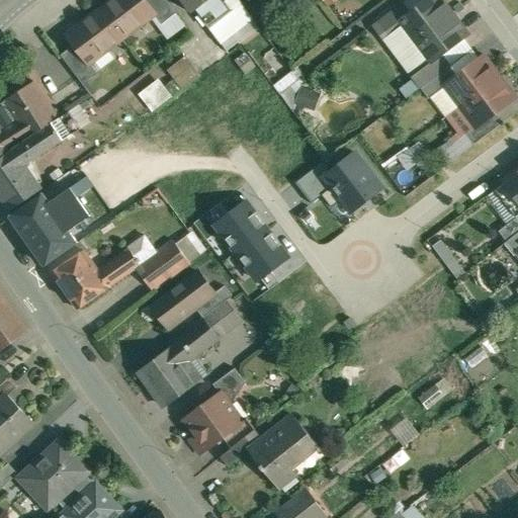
[(114,0),(102,10),(122,37),(155,13),(156,13),(146,0),(114,0)]
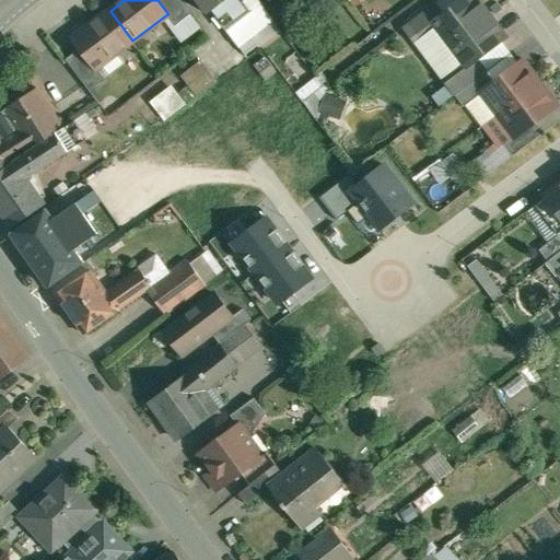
[(191,14),(181,0),(158,0),(168,14),(167,14),(176,25),(191,14)]
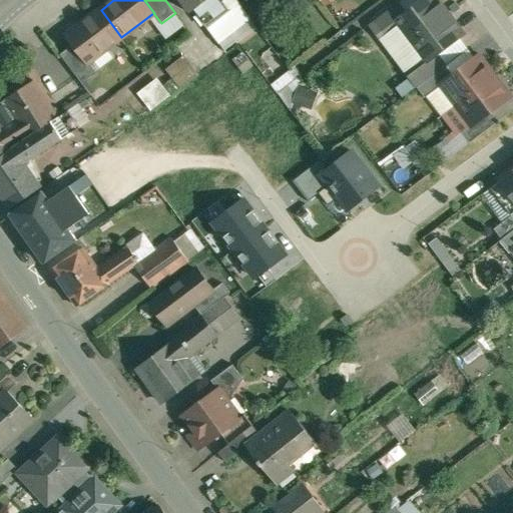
[(182,0),(191,11),(195,8),(205,0),(182,0)]
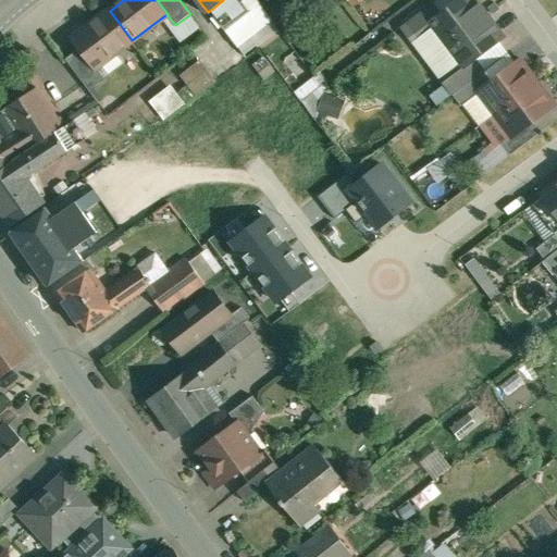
[(223,0),(212,9),(239,46),(273,20),(258,0),(223,0)]
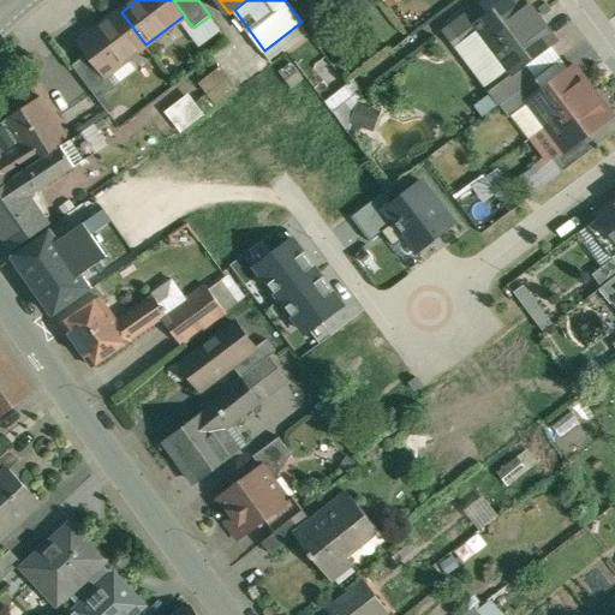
[(507,0),(487,16),(471,27),(472,28),(490,52),(539,16),(527,0),(507,0)]
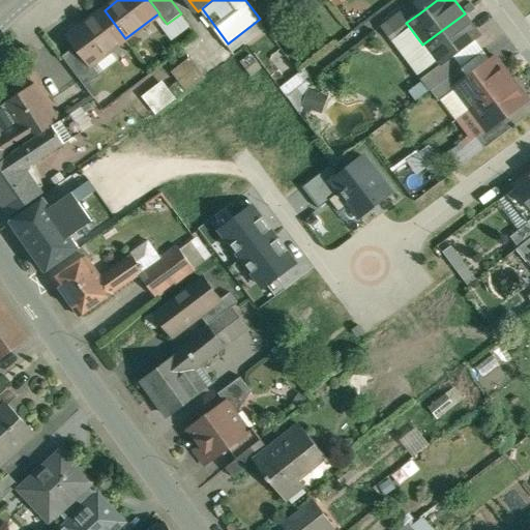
[(412,2),(387,21),(395,32),(407,24),(406,23),(419,13),(412,2)]
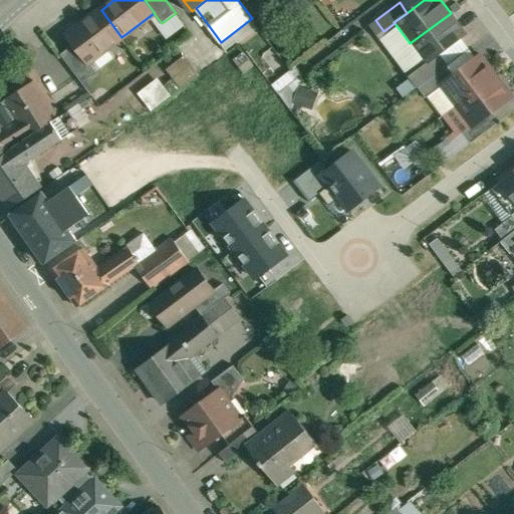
[(101,10),(68,35),(75,44),(89,62),(89,61),(121,37),(101,10)]
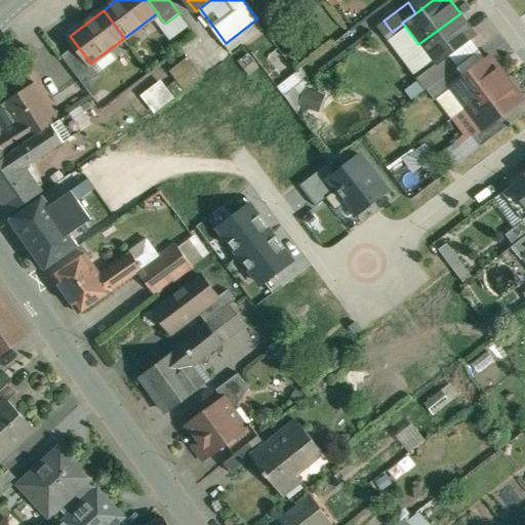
[(460,13),(418,44),(434,65),(435,66),(448,55),(477,34),(460,13)]
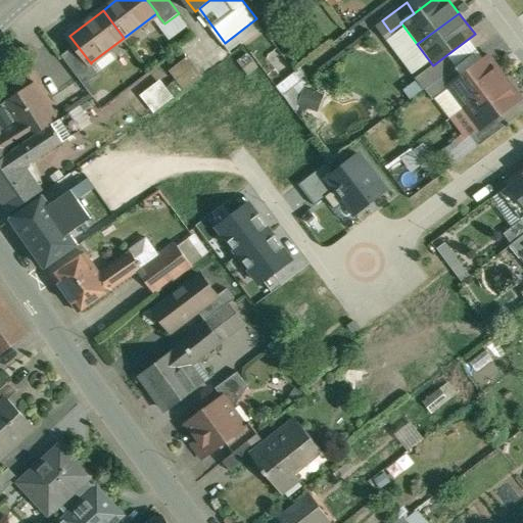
[(91,63),(77,45),(62,55),(85,84),(99,73),(91,62),(91,63)]
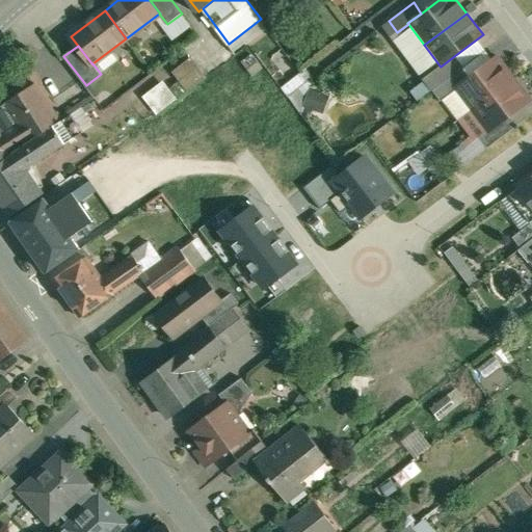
[(207,76),(192,56),(173,72),(188,90),(207,76)]
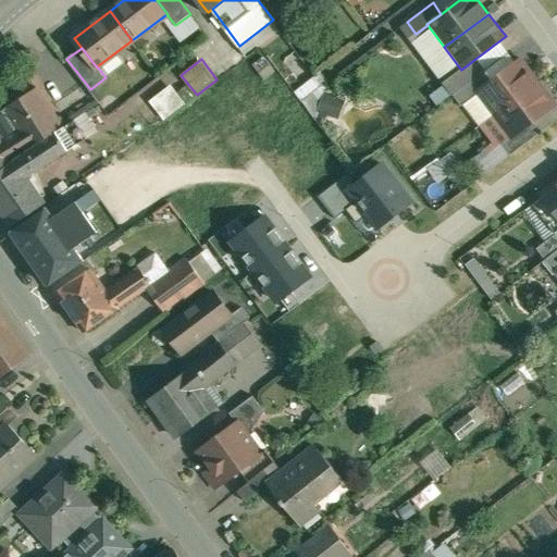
[(460,69),(444,82),(454,95),(484,71),(475,59),(461,70),(460,69)]
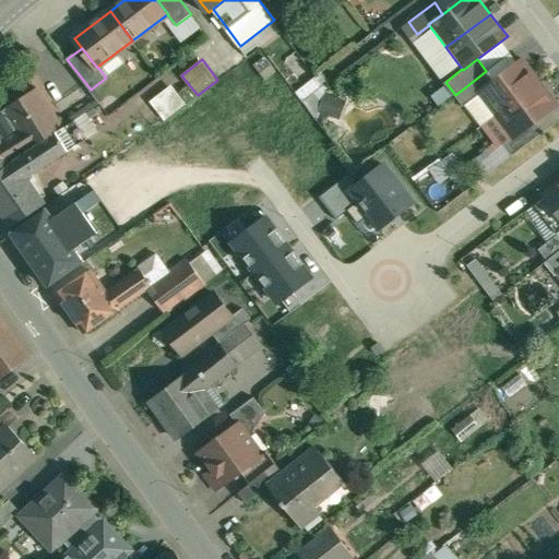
[(494,82),(479,93),(480,93),(497,115),(542,82),(524,59),(494,82)]
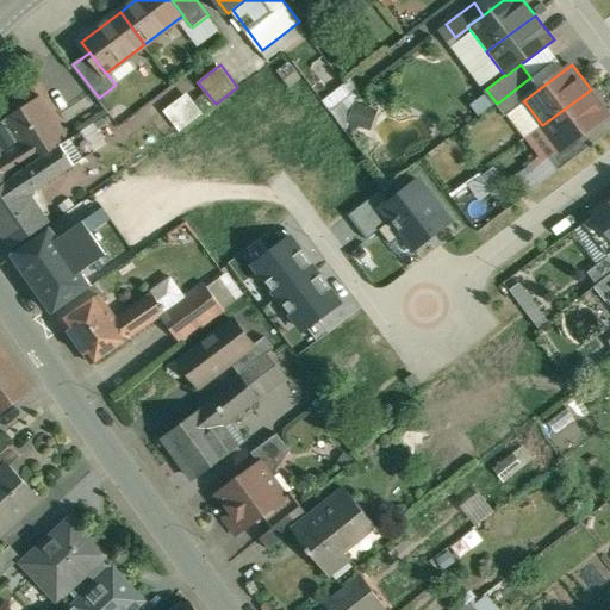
[(530,78),(497,104),(506,116),(524,101),(523,101),(539,89),(530,78)]
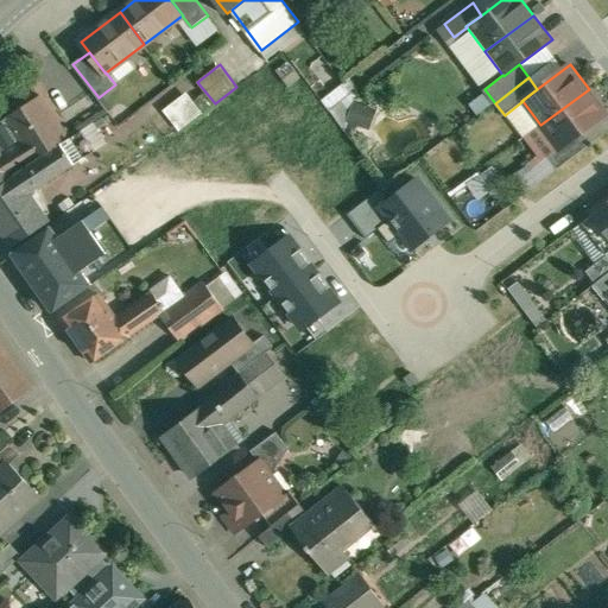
[(589,89),(540,125),(558,149),(559,150),(583,132),(607,113),(589,89)]
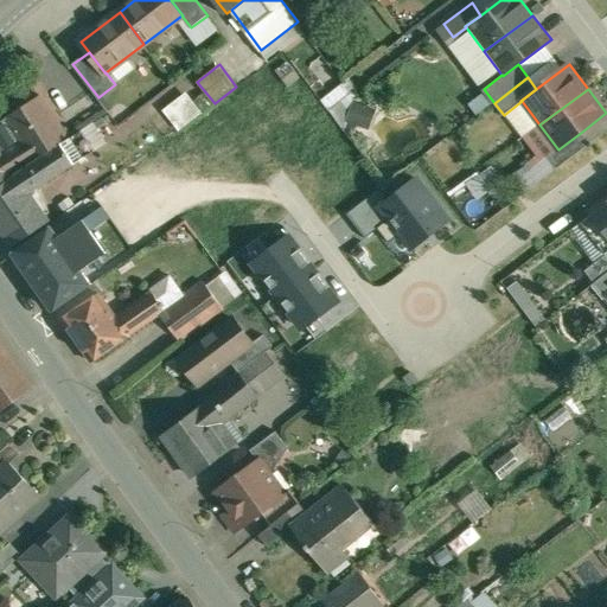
[(165,109),(180,131),(204,113),(189,93),(165,109)]
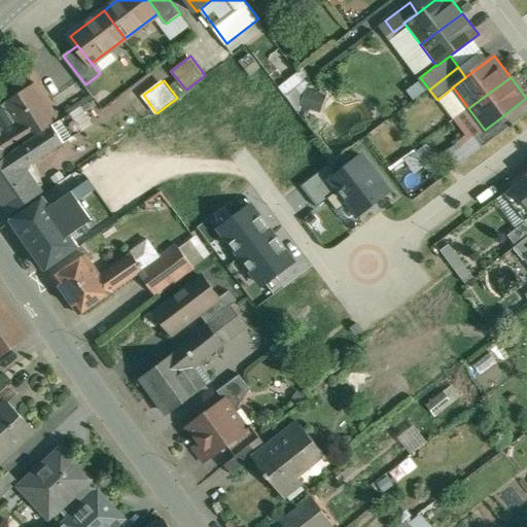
[(60,120),(35,82),(5,102),(19,123),(30,139),(60,120)]
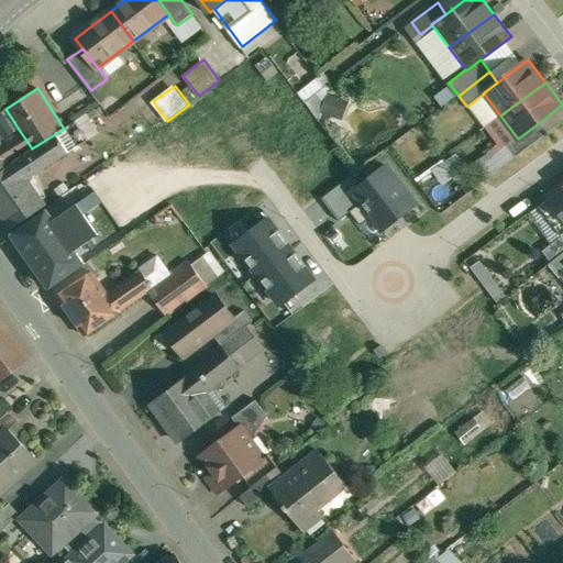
[(17,162),(0,172),(0,213),(10,229),(46,203),(29,178),(88,140),(76,121),(64,129),(32,148),(15,161),(17,162)]
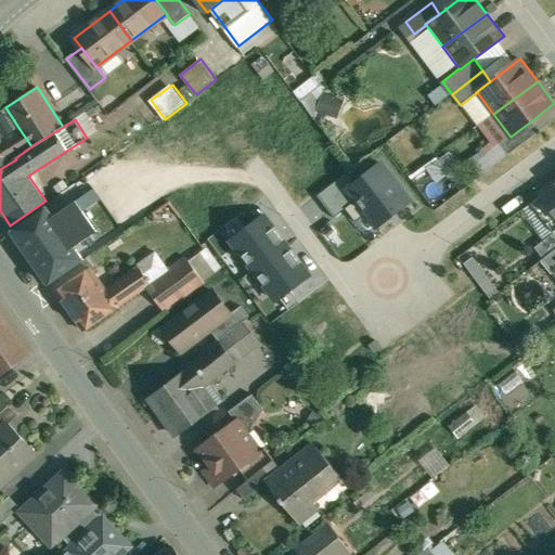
[(532,120),(511,137),(510,136),(500,143),(510,154),(540,131),(532,120)]
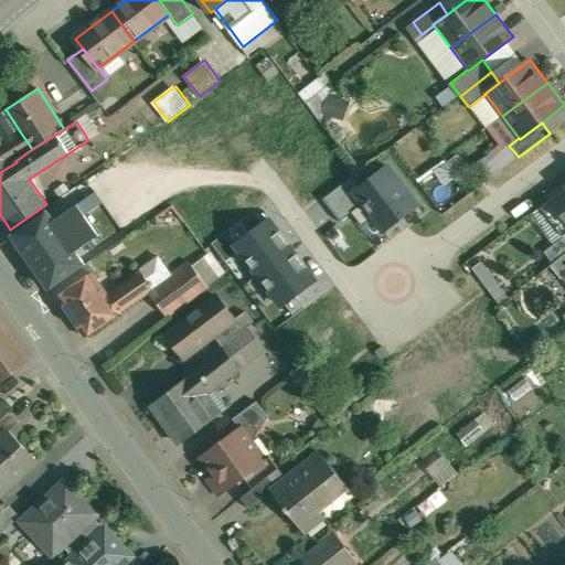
[(0,139),(0,170),(16,161),(32,149),(20,131),(2,142),(0,139)]
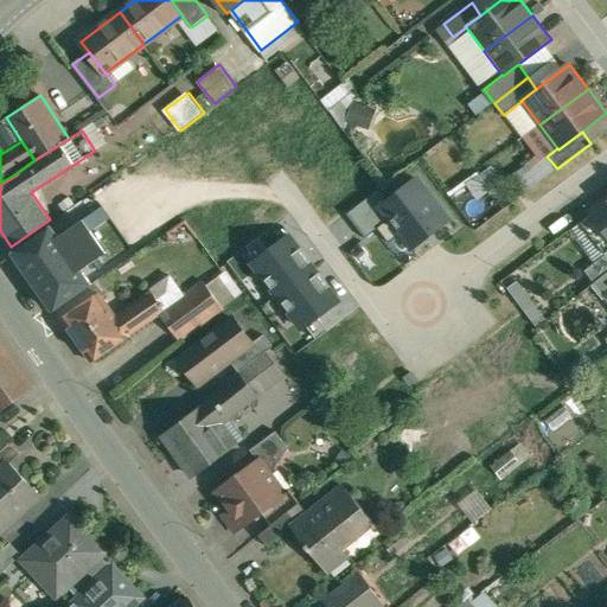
[(387,203),(369,217),(377,229),(389,243),(401,234),(411,248),(447,219),(416,179),(387,203)]
